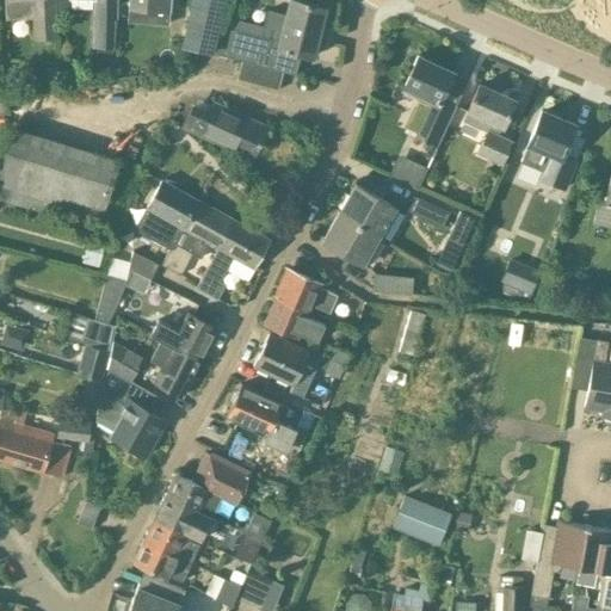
[(4,0),(6,19),(32,18),(34,39),(57,38),(56,18),(55,0),(4,0)]
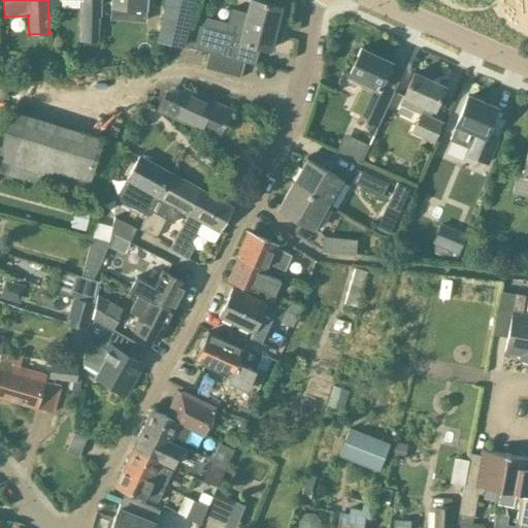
[(102,0),(81,0),(79,41),(98,42),(99,18),(101,18),(102,0)]
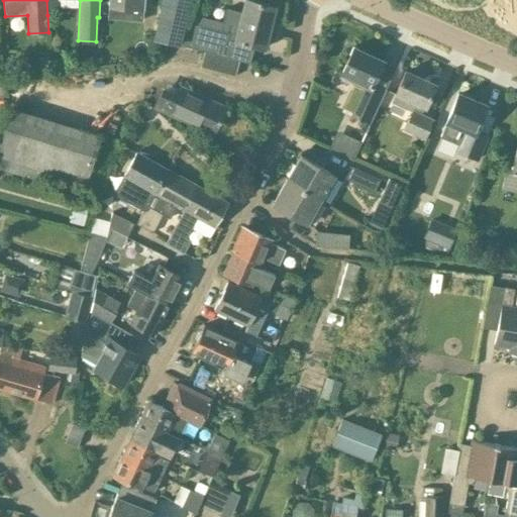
[(109,0),(109,9),(120,10),(119,20),(142,22),(144,0),(109,0)]
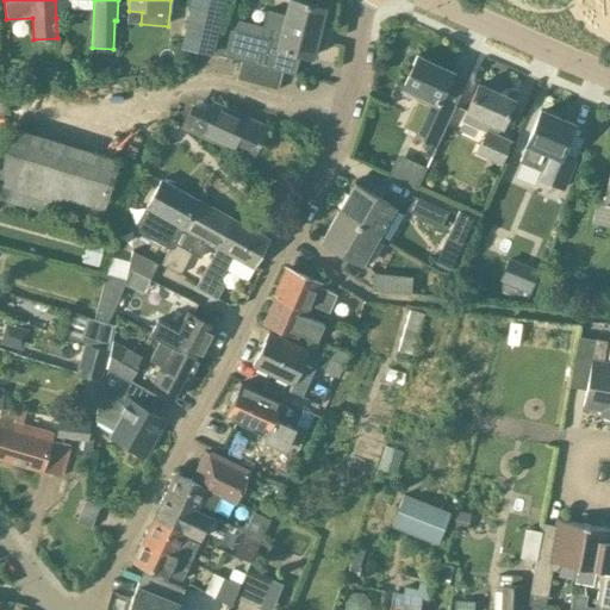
[(223,0),(192,0),(182,45),(212,51),(223,0)]
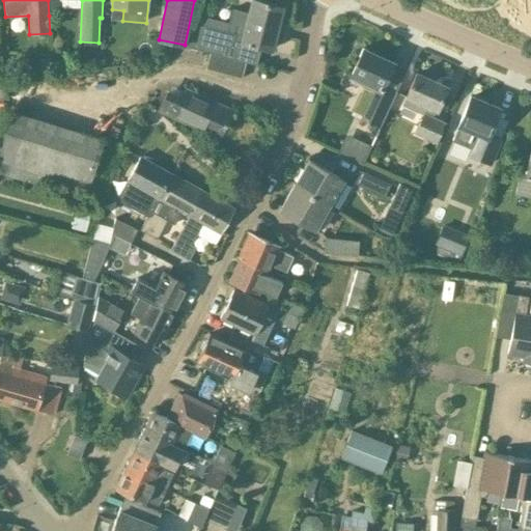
[(196,14),(188,47),(210,52),(246,62),(257,64),(261,47),(273,50),(283,6),(258,0),(251,0),(249,11),(232,7),(229,22),(196,14)]
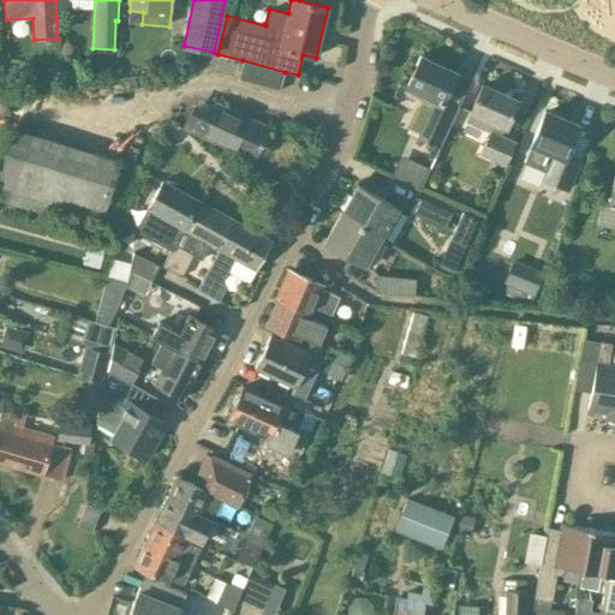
[(407,88),(435,100),(418,137),(441,148),(460,105),(443,97),(455,72),(422,57),(407,88)]
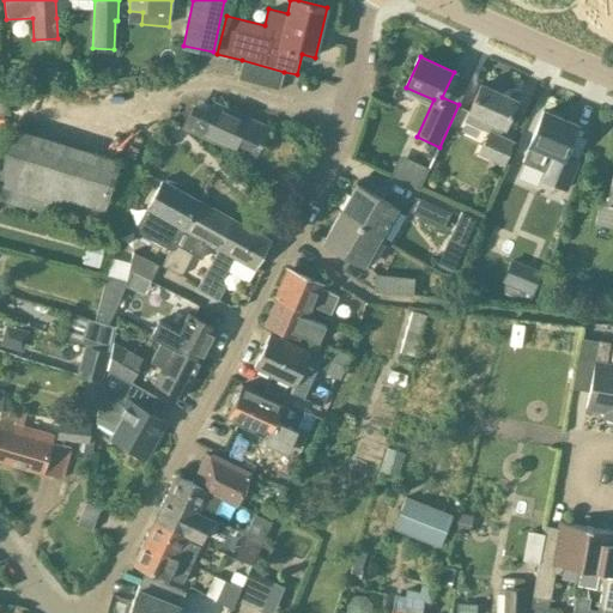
[(242,60),(237,79),(279,90),(284,72),(242,60)]
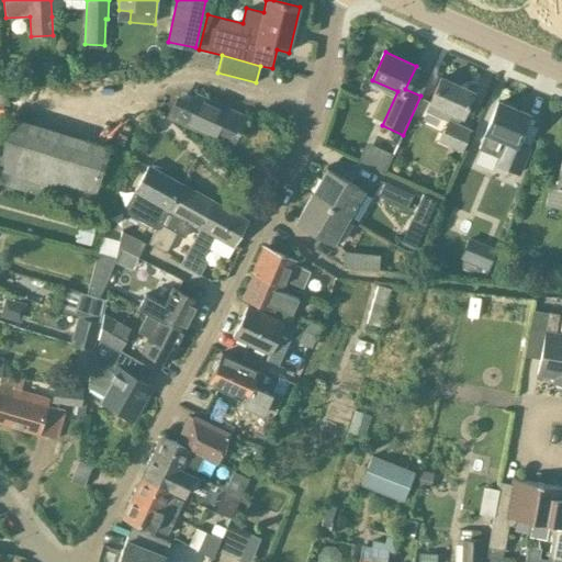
[(441,77),(430,103),(426,111),(448,121),(438,142),(462,153),(472,128),(459,122),(473,90),(441,77)]
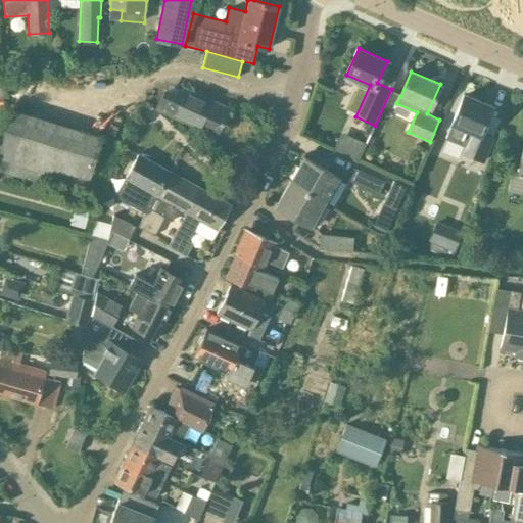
[(157,108),(217,135),(229,109),(182,88),(178,96),(165,90),(157,108)]
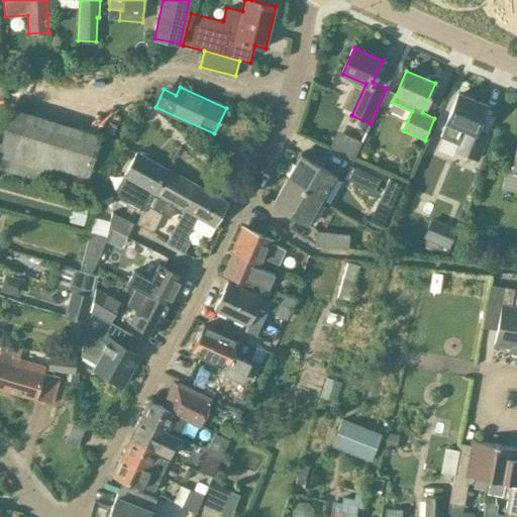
[(446,121),(464,128),(455,150),(479,161),(489,135),(477,130),(487,105),(457,93),(446,121)]
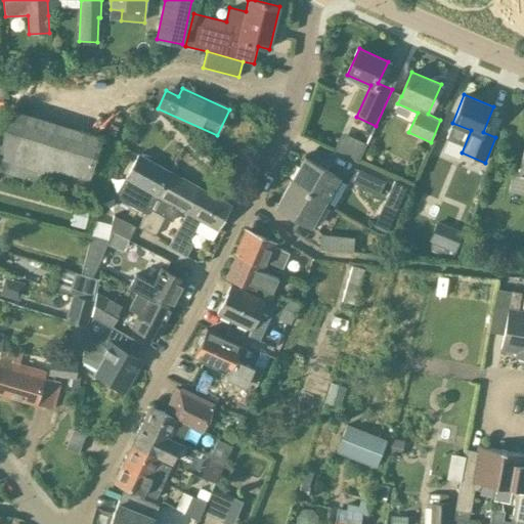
[(0,177),(39,189),(41,183),(101,203),(119,143),(102,138),(103,137),(12,108),(0,146),(0,177)]
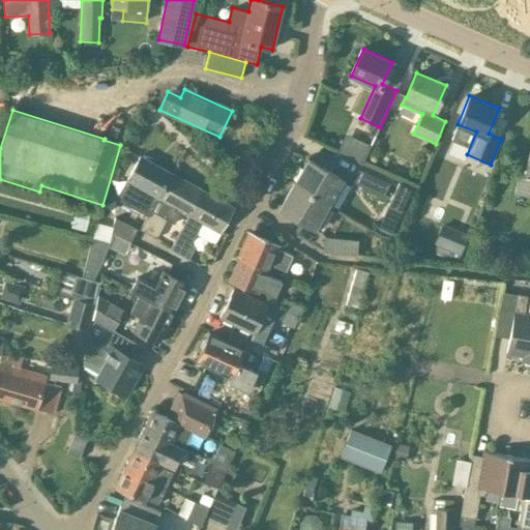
[(362,162),(371,144),(345,134),(337,151),(362,162)]
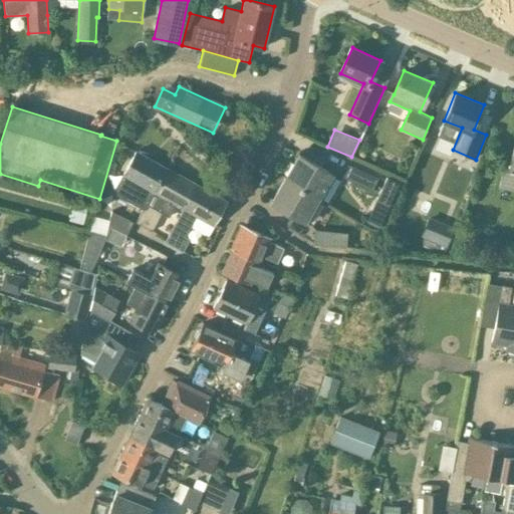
[(120,197),(143,209),(166,168),(137,151),(113,192),(121,196),(120,197)]
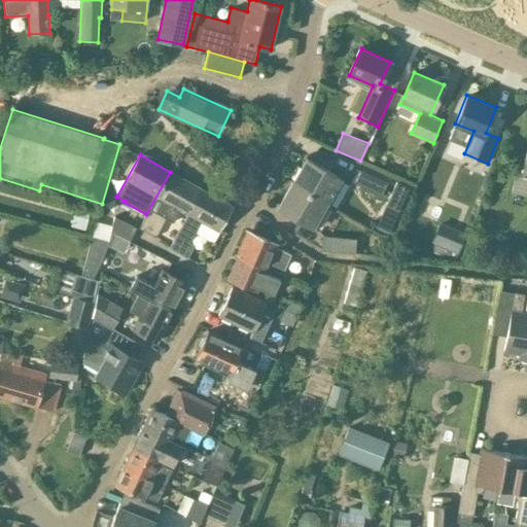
[(306,157),(291,183),(327,203),(342,178),(306,157)]
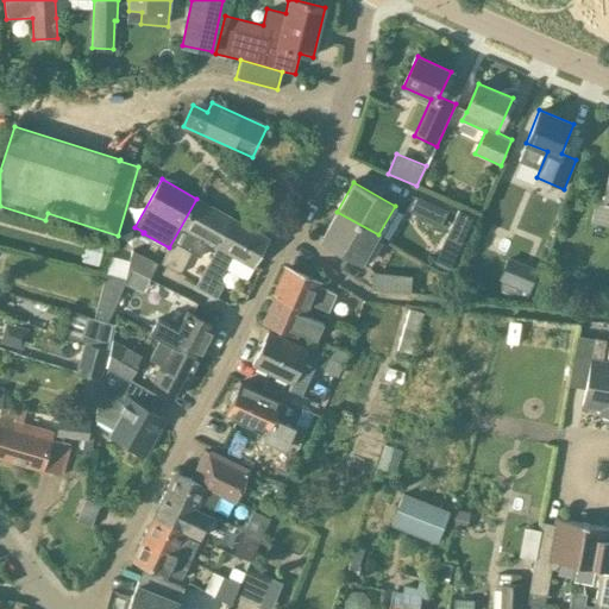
[(447,211),(413,195),(406,209),(441,225),(447,211)]
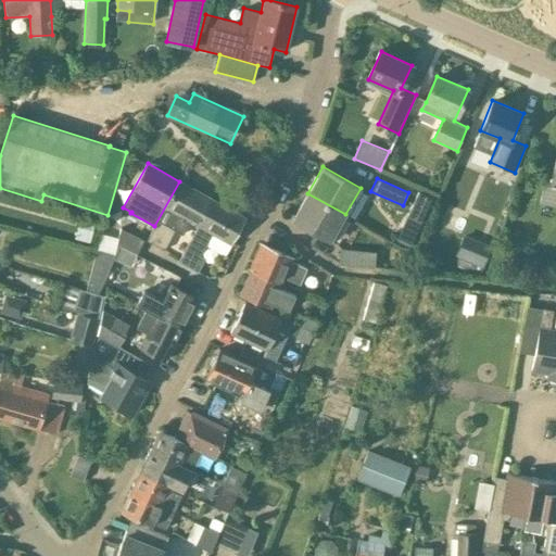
[(190,222),(198,227),(213,200),(179,181),(154,226),(147,240),(164,250),(175,230),(184,235),(190,222)]
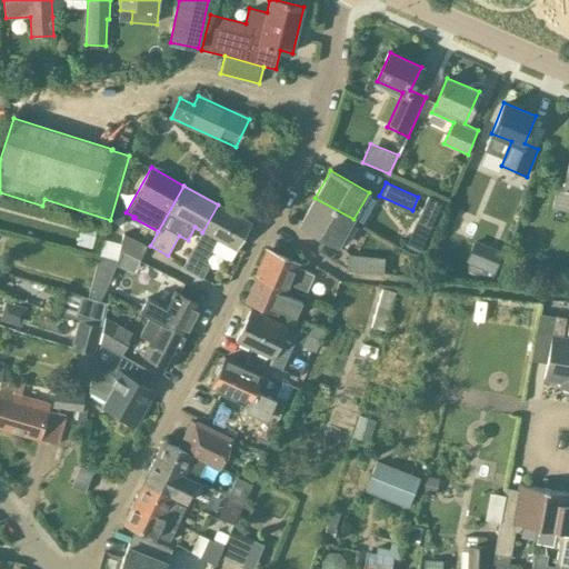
[(442,203),(428,196),(417,220),(431,227),(442,203)]
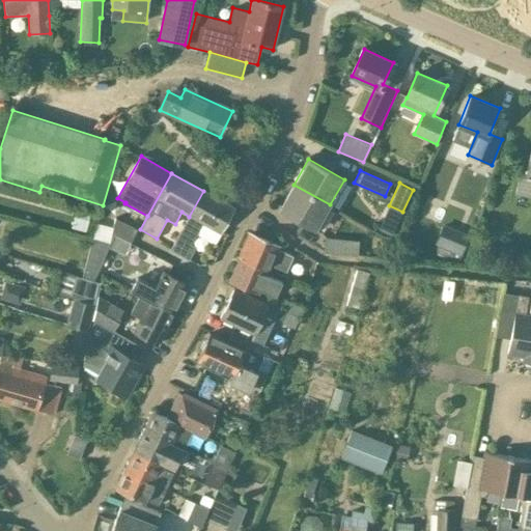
[(315,230),(330,204),(294,185),(279,210),(315,230)]
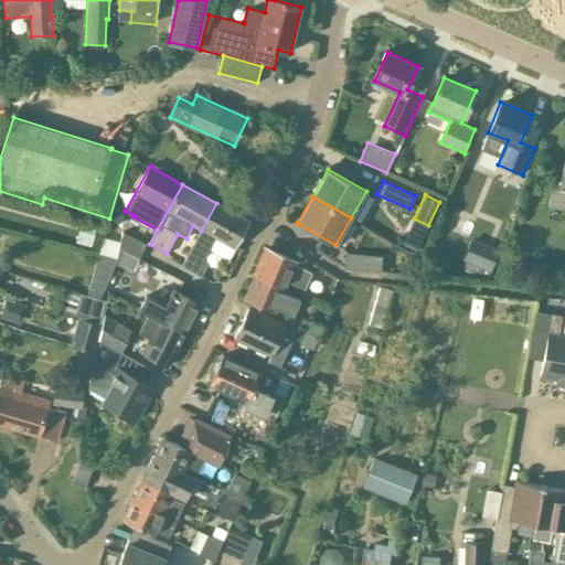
[(203,260),(216,238),(235,248),(251,222),(216,203),(201,231),(181,266),(201,276),(208,264),(203,260)]
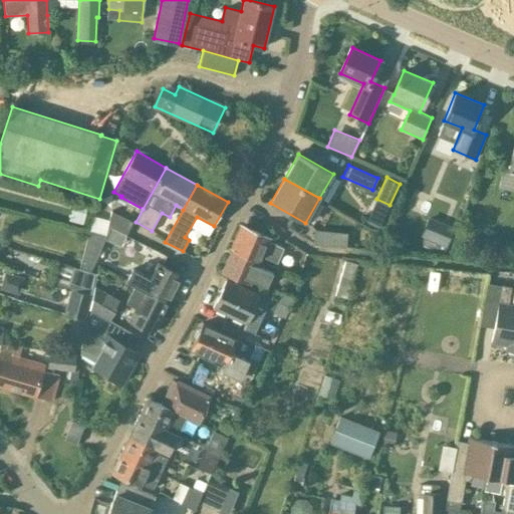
[(83,223),(87,211),(74,207),(70,219),(83,223)]
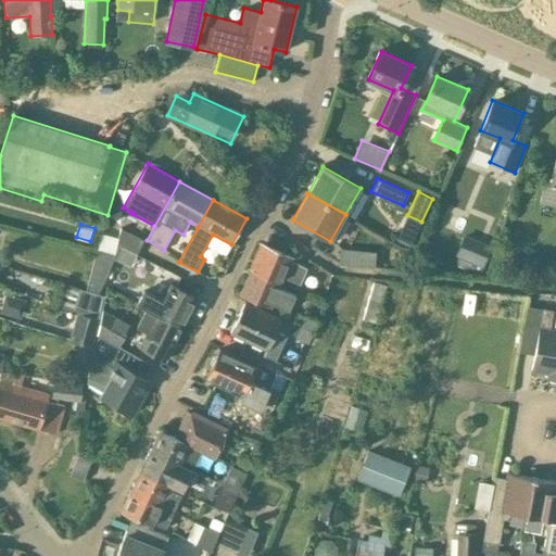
[(121,228),(116,244),(119,247),(136,255),(143,239),(121,228)]
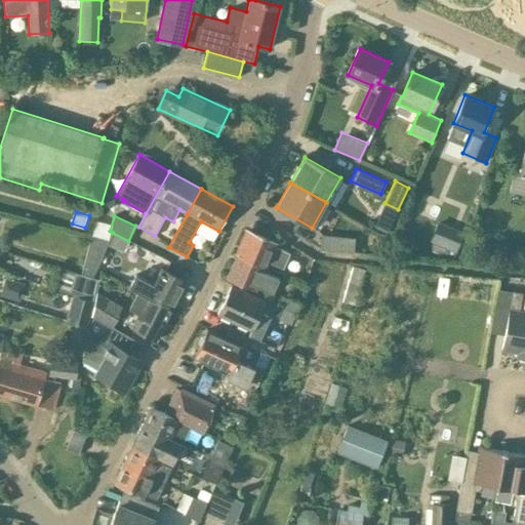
[(439,224),(432,241),(456,251),(463,234),(439,224)]
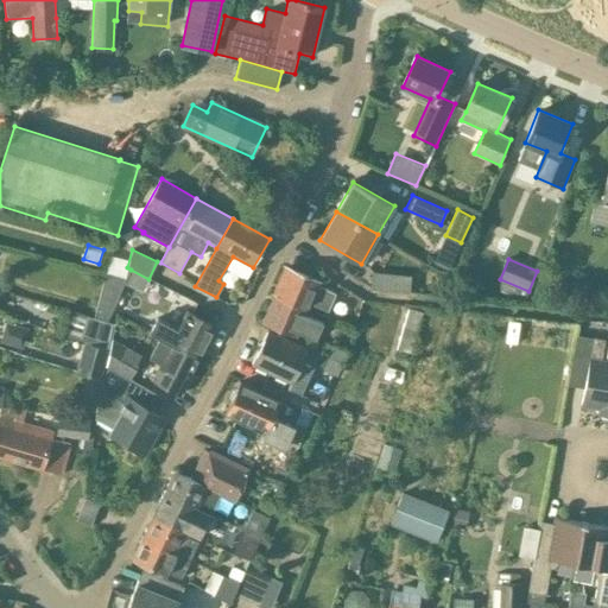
[(336,293),(318,286),(320,283),(286,267),(274,295),(308,309),(310,304),(328,311),(336,293)]
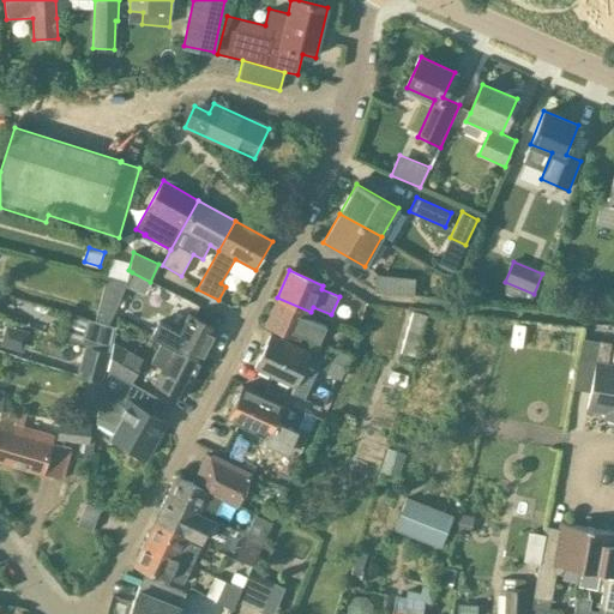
[(127,282),(126,286),(144,295),(150,282),(132,272),(127,282)]
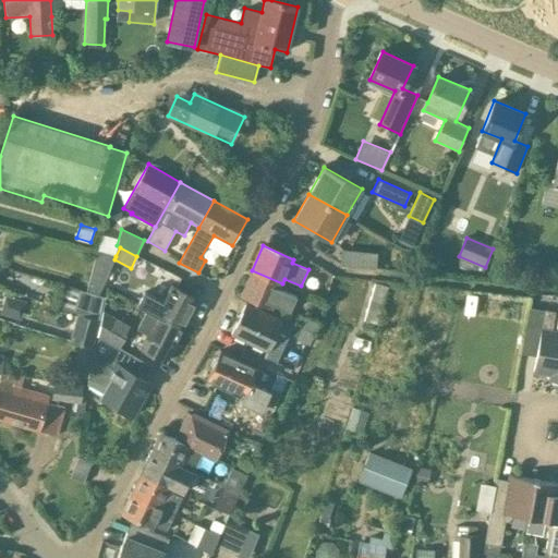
[(376,268),(377,253),(342,250),(341,265),(376,268)]
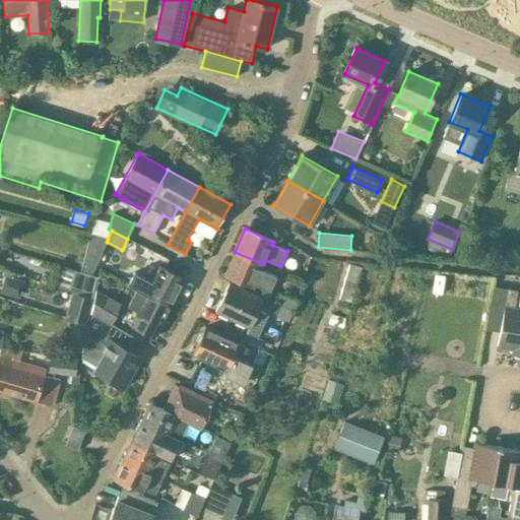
[(86,250),(83,264),(93,269),(95,269),(102,254),(108,239),(90,235),(86,250)]
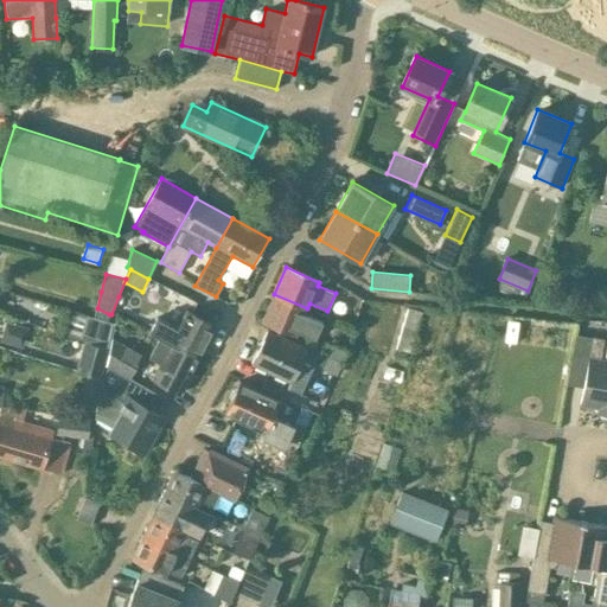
[(305,314),(307,308),(274,294),(262,321),(295,336),(298,331),(314,338),(321,321),(305,314)]
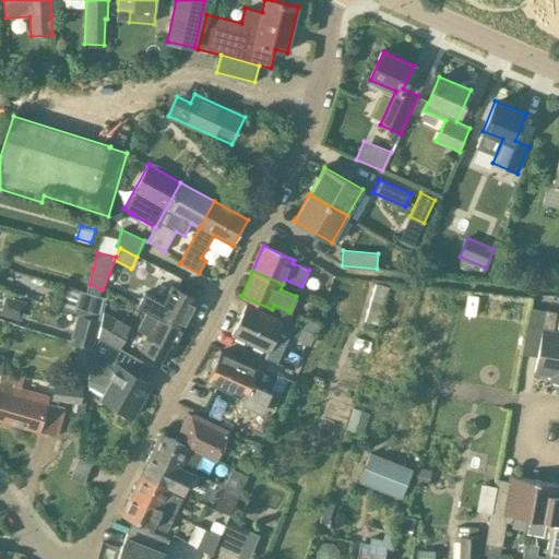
[(365,321),(379,325),(389,287),(376,284),(365,321)]
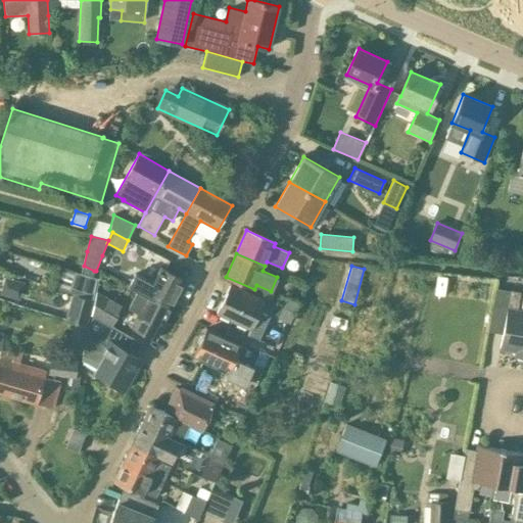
[(55,288),(73,294),(95,301),(97,291),(99,279),(62,267),(55,288)]
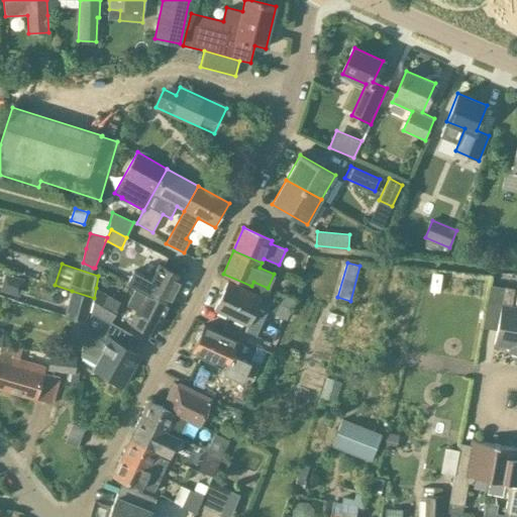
[(150,280),(141,275),(134,272),(128,283),(136,287),(170,304),(183,277),(158,264),(150,280)]
